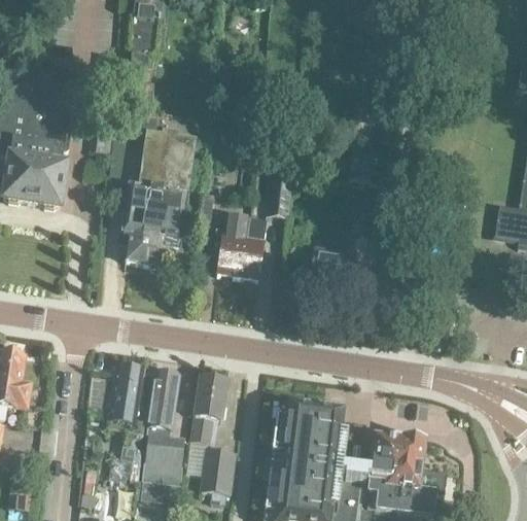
[(129,0),(125,53),(152,55),(151,63),(156,64),(160,64),(161,49),(164,49),(166,27),(163,27),(164,23),(167,23),(169,0),(129,0)]
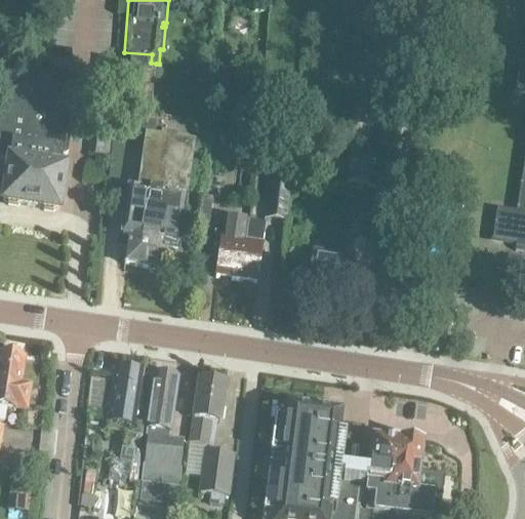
[(255,0),(254,7),(265,8),(266,0),(255,0)]
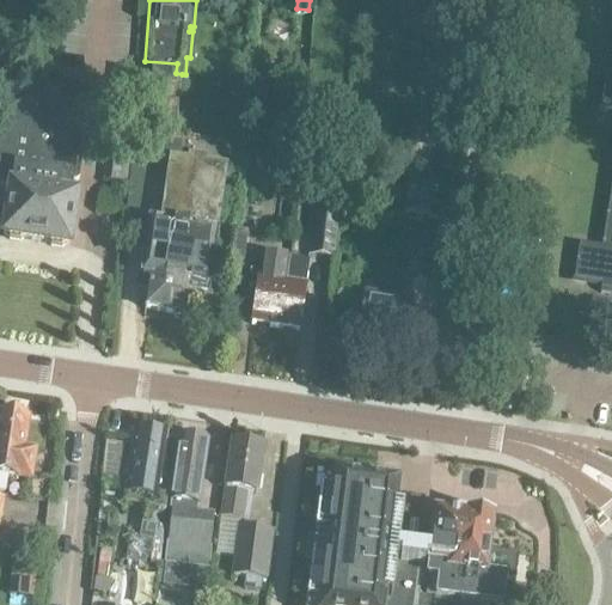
[(145,61),(135,153),(164,158),(165,140),(170,141),(171,126),(176,126),(178,101),(179,102),(182,74),(176,73),(177,63),(145,61)]
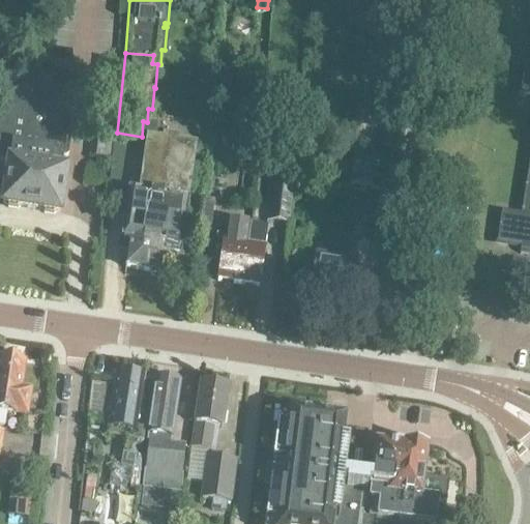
[(100,56),(96,95),(117,97),(121,58),(100,56)]
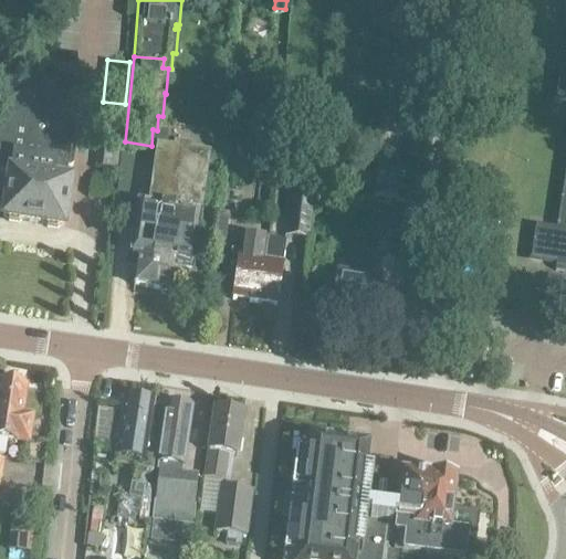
[(533,220),(527,256),(557,261),(556,265),(565,266),(565,66),(557,65),(552,96),(565,98),(565,167),(557,224),(533,220)]
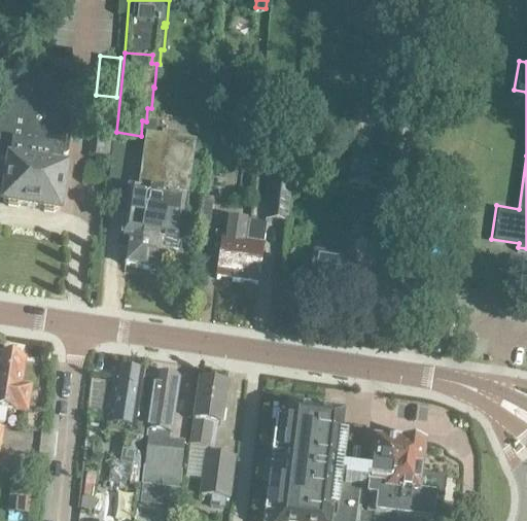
[(66,164),(61,163),(63,150),(65,151),(68,148),(70,135),(66,131),(73,82),(56,81),(56,85),(51,84),(53,75),(48,71),(40,69),(39,74),(32,73),(31,82),(21,81),(9,90),(7,100),(0,99),(0,153),(10,155),(3,198),(60,206),(66,164)]
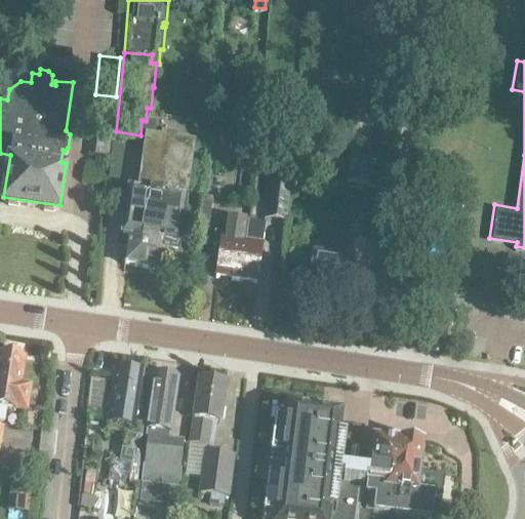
[(282,77),(272,84),(278,91),(283,91),(289,86),(282,77)]
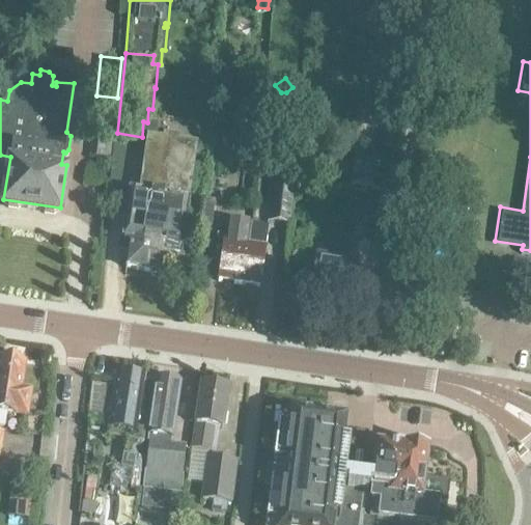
[(127,190),(119,235),(132,237),(128,264),(168,270),(168,267),(178,269),(180,253),(178,252),(195,145),(148,138),(141,182),(128,180),(127,190)]
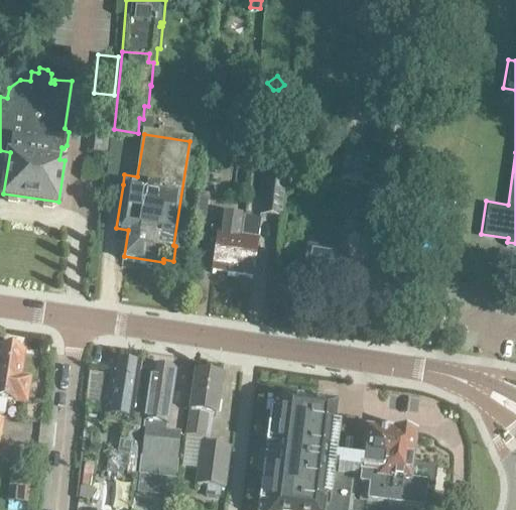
[(386,145),(344,143),(343,167),(385,170),(386,145)]
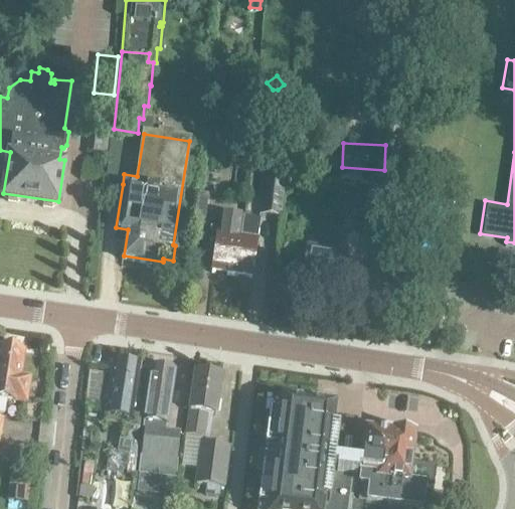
[(281,213),(285,176),(265,174),(260,210),(281,213)]
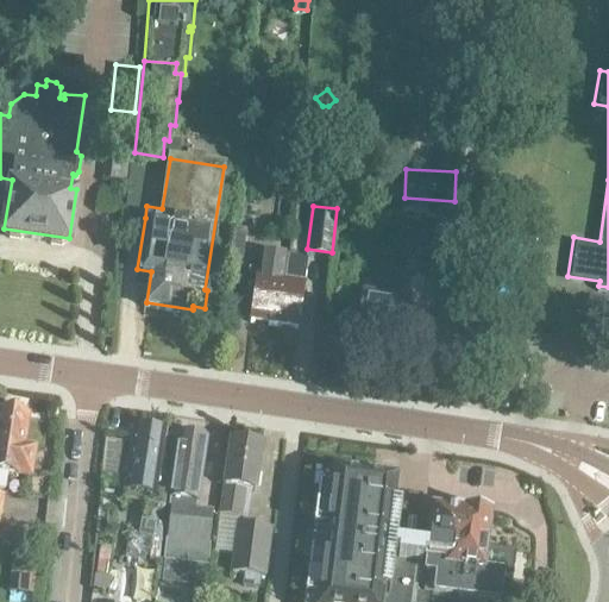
[(234,224),(230,254),(243,256),(246,226),(234,224)]
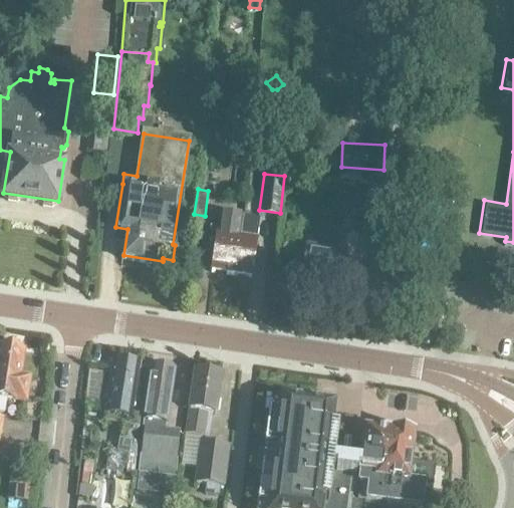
[(211,222),(210,236),(216,237),(212,267),(234,270),(241,235),(244,213),(220,209),(218,223),(211,222)]
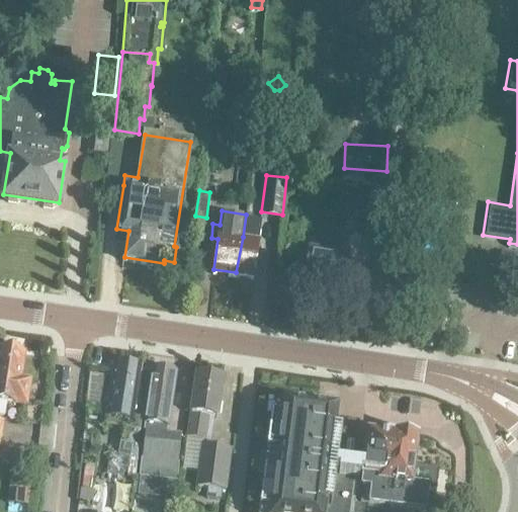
[(243,237),(236,272),(254,275),(259,239),(262,217),(246,214),(246,215),(243,237)]
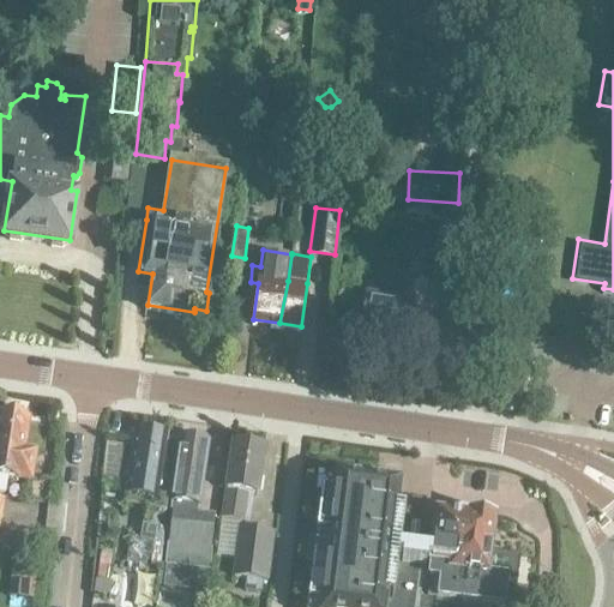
[(396,272),(392,296),(367,293),(360,336),(381,340),(383,336),(407,340),(416,276),(396,272)]
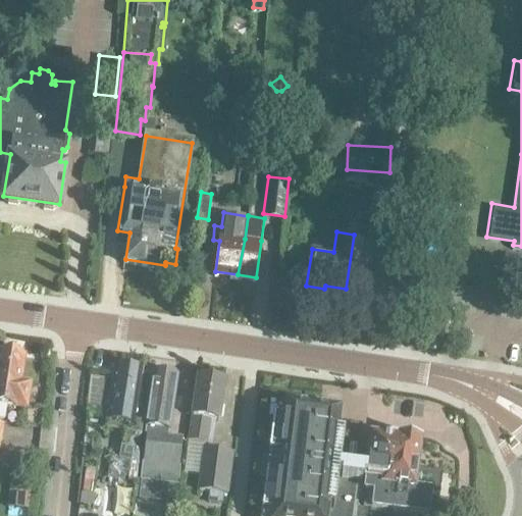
[(23,351),(0,348),(0,413),(4,414),(6,401),(16,402),(16,401),(27,403),(30,379),(19,377),(23,351)]
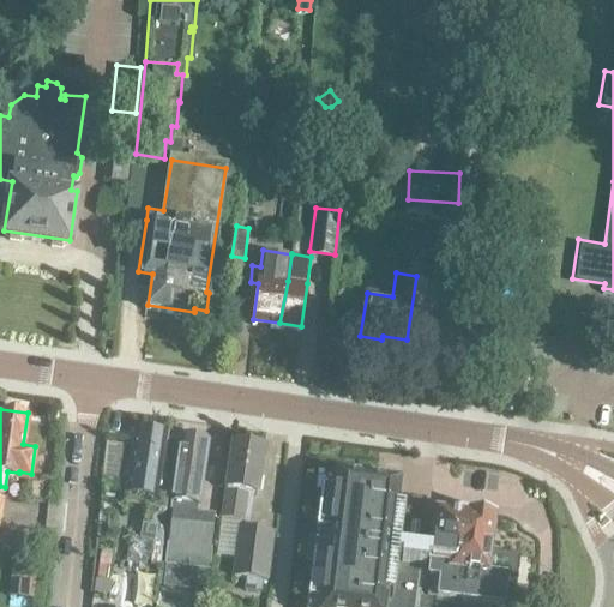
[(130,469),(125,496),(166,503),(168,480),(161,479),(162,473),(160,473),(167,431),(137,426),(130,469)]
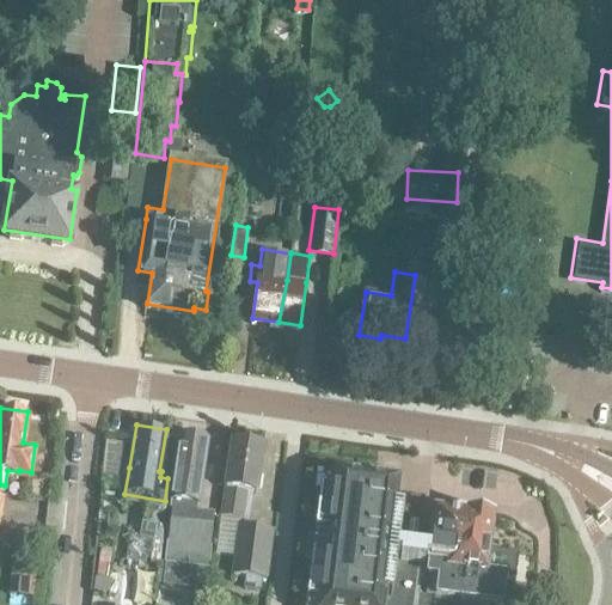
[(208,435),(181,432),(170,501),(197,505),(208,435)]
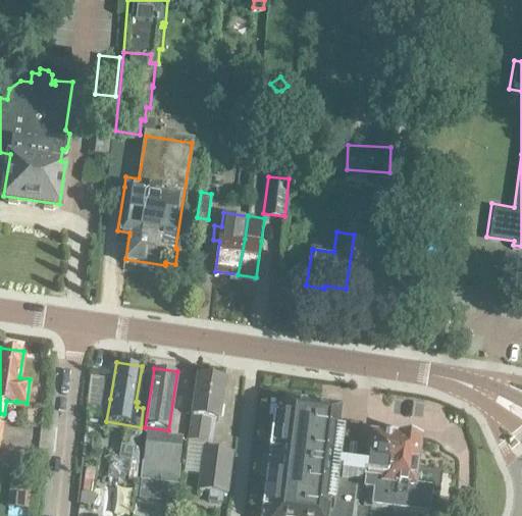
[(190,414),(192,414),(189,436),(208,440),(211,417),(218,418),(224,378),(196,373),(190,414)]
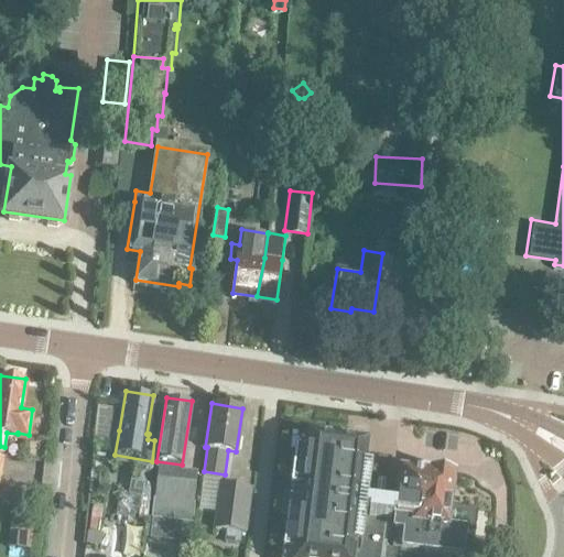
[(400,469),(400,473),(390,469),(391,460),(377,458),(377,463),(365,459),(367,441),(308,434),(307,446),(295,445),(291,485),(302,488),(300,510),(288,509),(282,549),(294,550),(293,556),(422,556),(423,549),(463,554),(466,527),(475,528),(478,505),(449,501),(454,473),(431,471),(431,472),(400,469)]
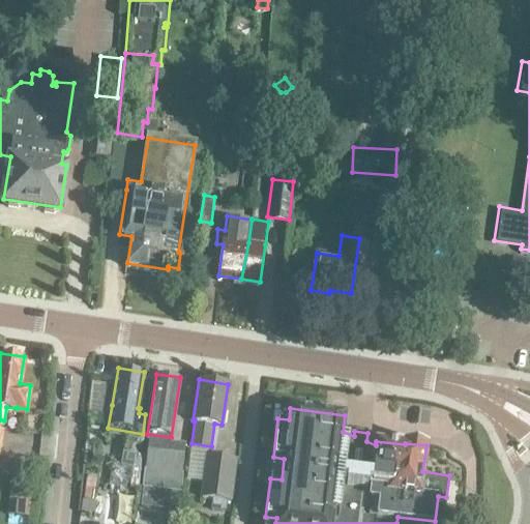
[(142,484),(180,488),(185,438),(171,437),(149,435),(146,465),(144,465),(142,484)]
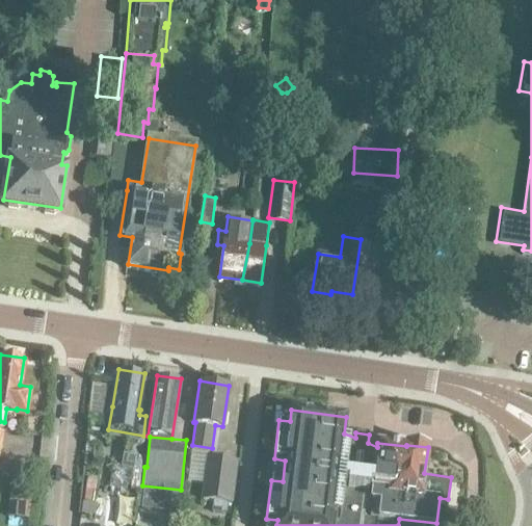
[(203,475),(200,496),(213,498),(229,500),(232,501),(238,457),(206,452),(205,464),(203,475)]
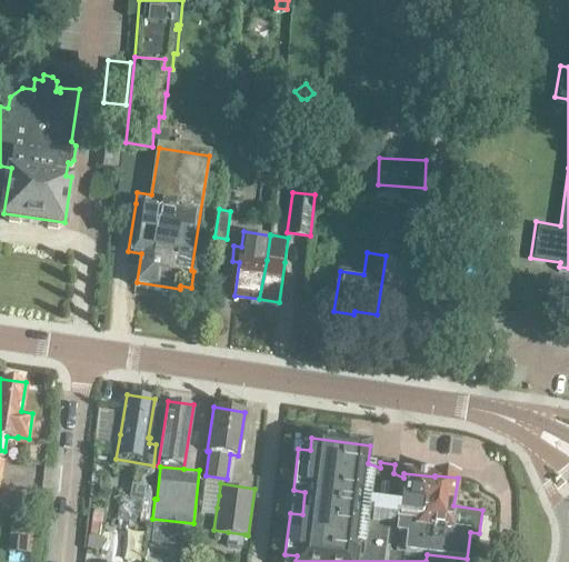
[(33,530),(33,508),(15,507),(13,530),(33,530)]
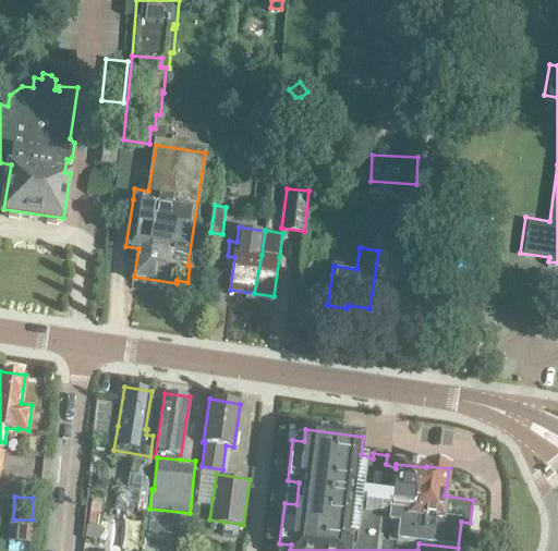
[(150,510),(148,529),(187,534),(190,514),(150,510)]
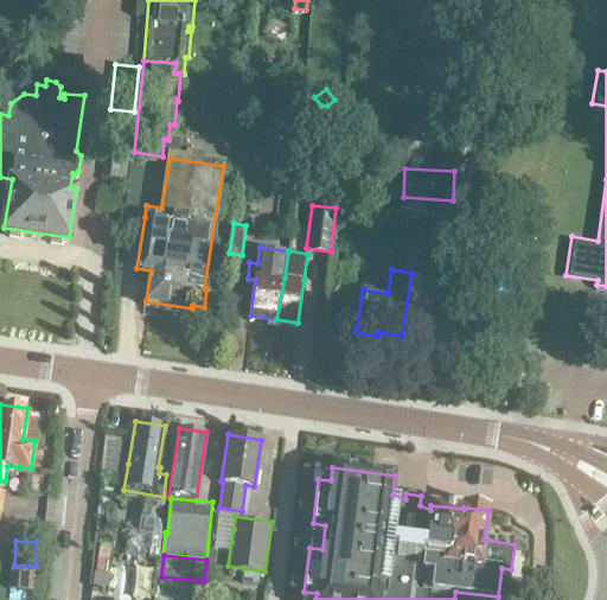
[(121,559),(115,597),(138,599),(147,599),(154,563),(121,559)]
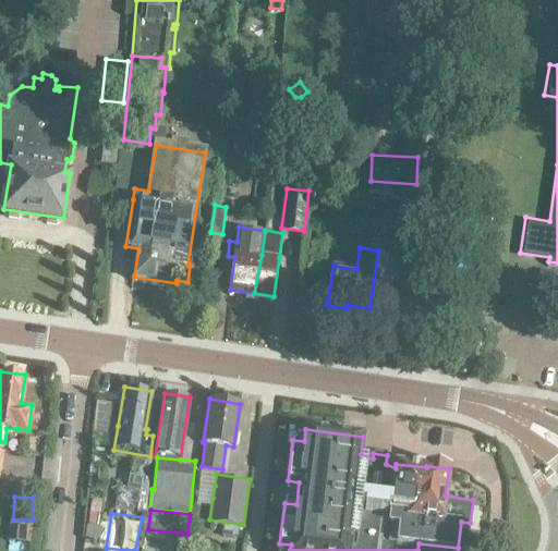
[(223,522),(221,533),(238,535),(240,524),(223,522)]
